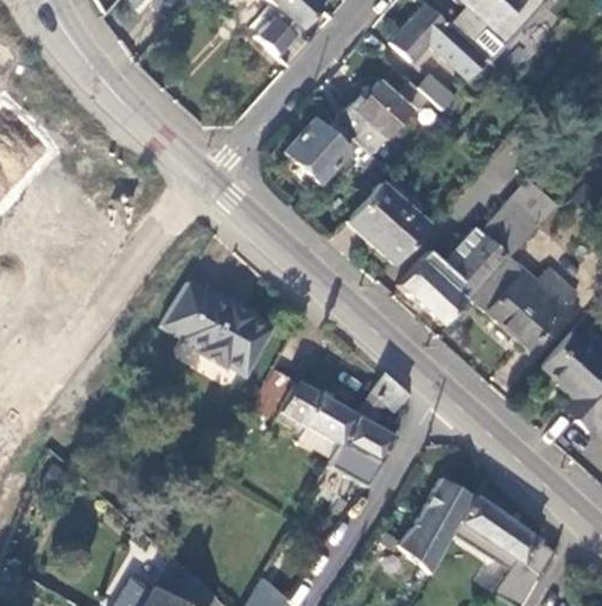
[(279,52),(322,5),(316,0),(272,0),(274,2),(263,14),(270,20),(258,35),(279,52)]
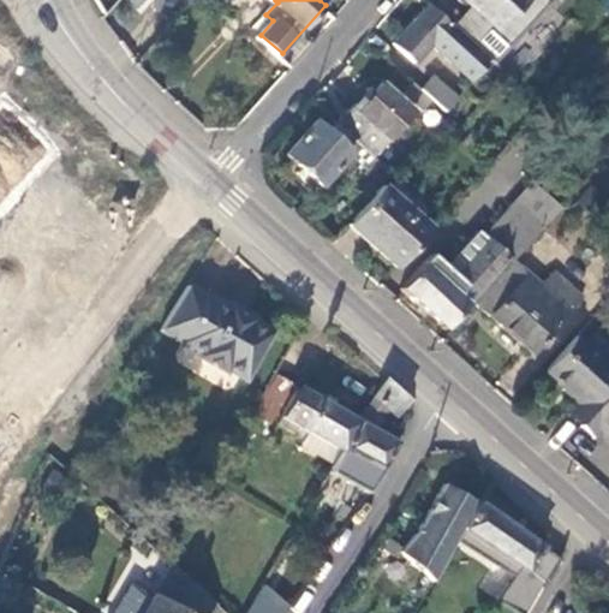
[(470,6),(463,0),(435,0),(431,5),(453,24),(470,6)]
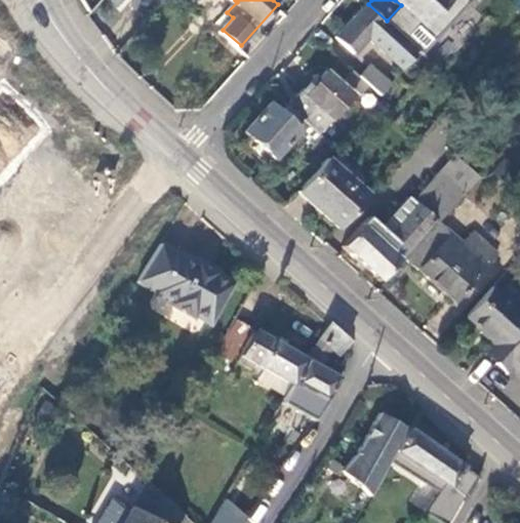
[(395,0),(401,5),(387,21),(423,52),(437,36),(429,28),(453,0),(395,0)]
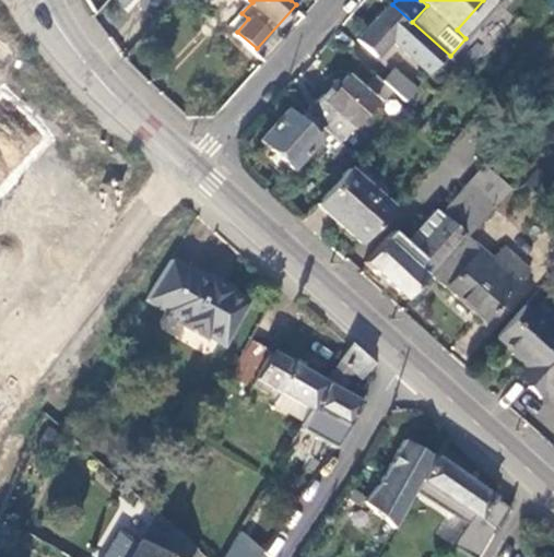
[(391,3),(361,37),(380,55),(395,39),(434,73),(450,56),(412,22),(392,4),(391,3)]
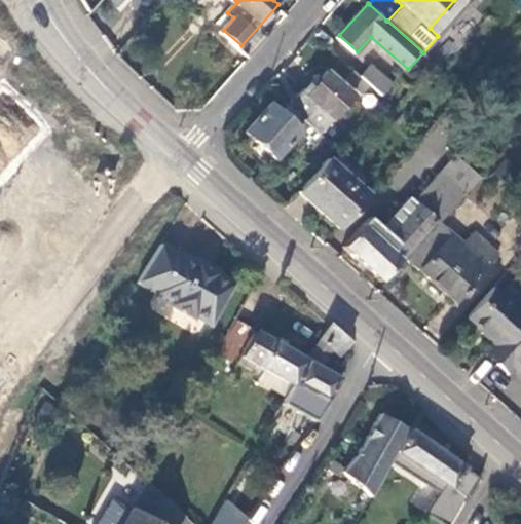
[(384,95),(395,84),(373,65),(364,76),(376,87),(384,95)]
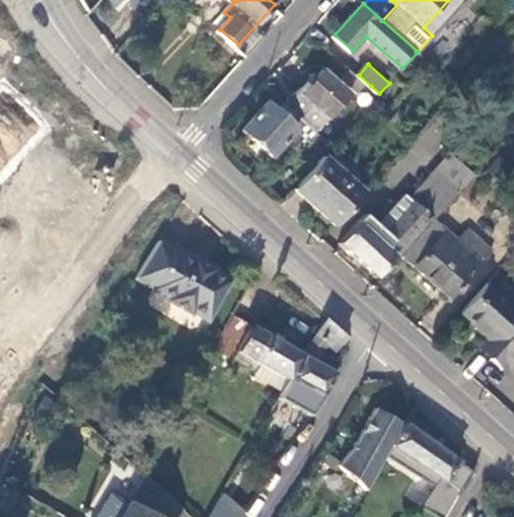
[(393,78),(397,73),(391,67),(387,72),(393,78)]
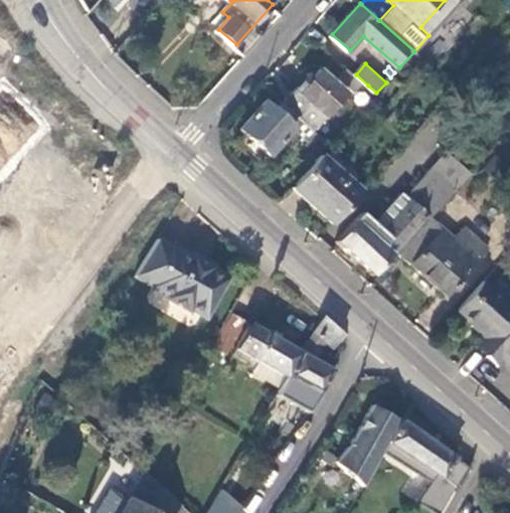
[(356,74),(348,68),(341,76),(360,94),(368,86),(356,74)]
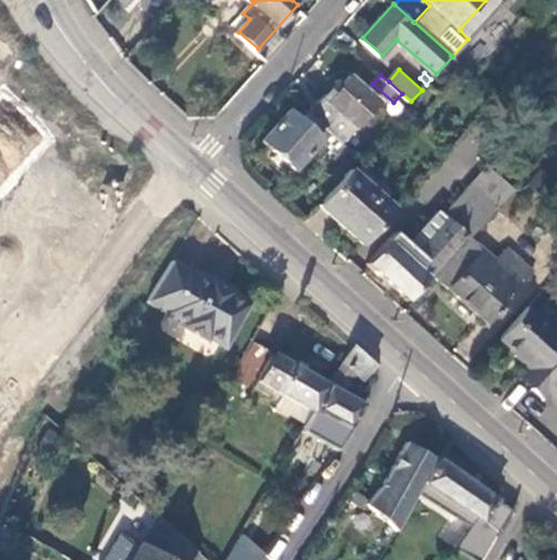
[(327,98),(312,114),(345,143),(360,126),(382,102),(355,78),(343,90),(332,102),(327,98)]
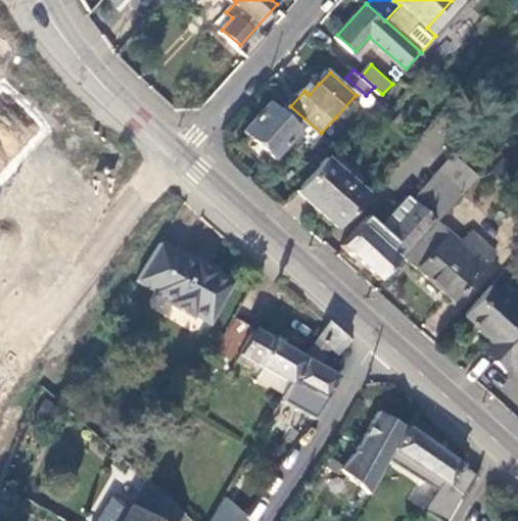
[(370,108),(382,94),(374,87),(366,95),(362,100),(370,108)]
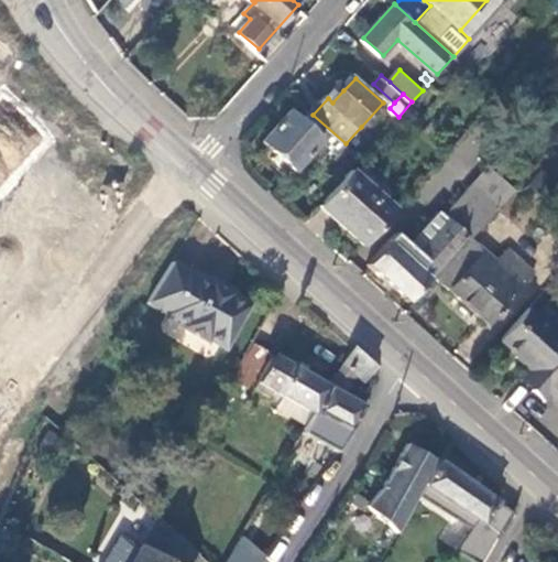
[(272,158),(287,172),(292,168),(296,172),(325,141),(313,130),(318,125),(308,117),(304,122),(292,111),(263,142),(276,153),(272,158)]
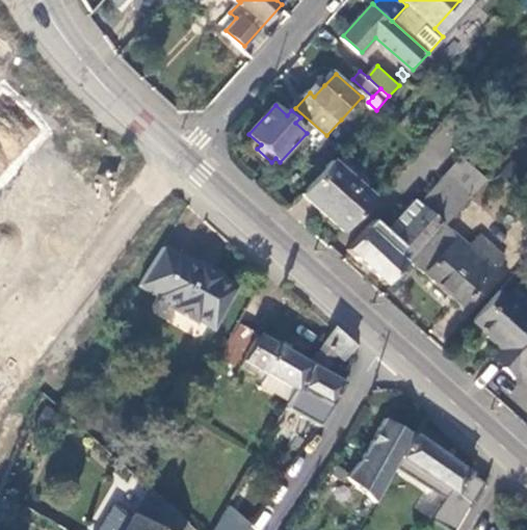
[(463,156),(446,175),(472,197),(488,179),(463,156)]
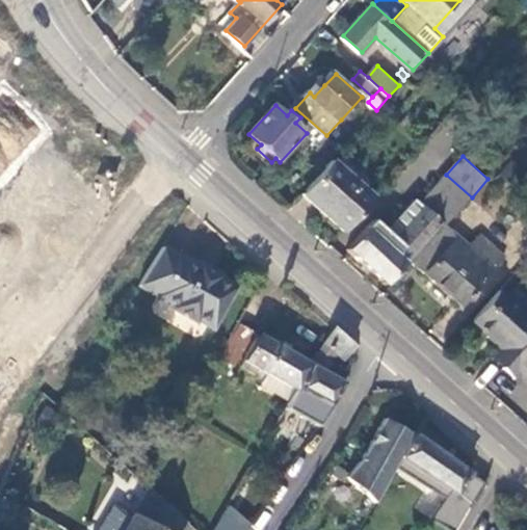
[(373,199),(332,160),(302,194),(344,232),(373,199)]
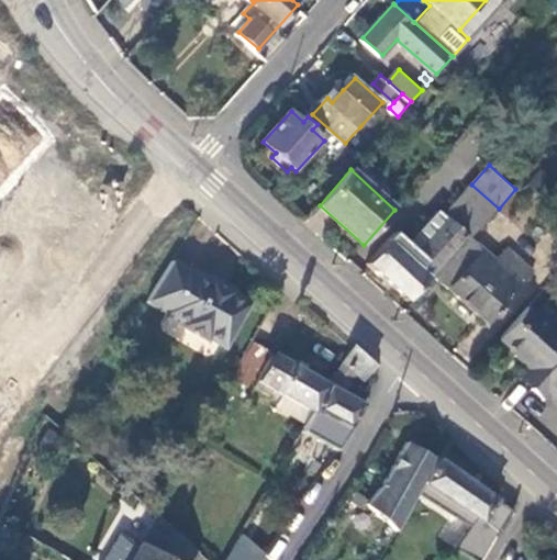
[(410,243),(398,232),(370,262),(411,300),(468,237),(470,239),(475,236),(485,224),(499,209),(471,185),(444,214),(439,210),(410,243)]
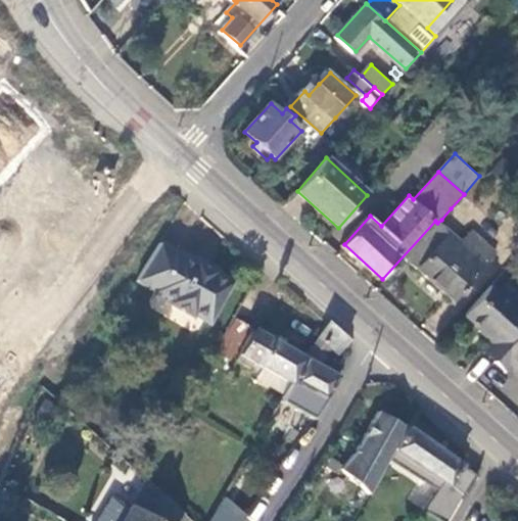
[(499,252),(473,229),(463,239),(441,220),(437,223),(408,256),(457,299),(499,252)]
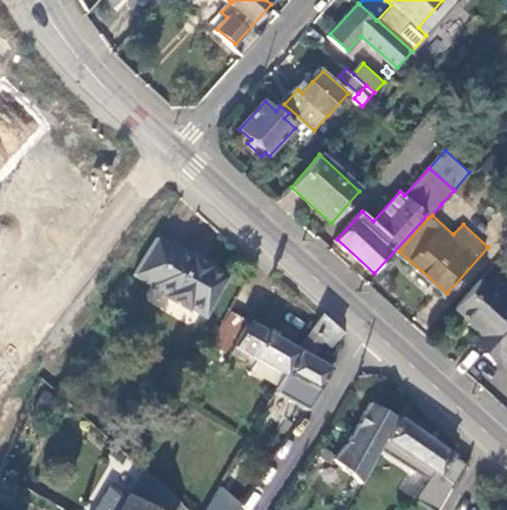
[(157,236),(134,273),(167,293),(166,295),(187,307),(188,305),(203,314),(225,277),(210,268),(212,265),(190,252),(189,254),(157,236)]
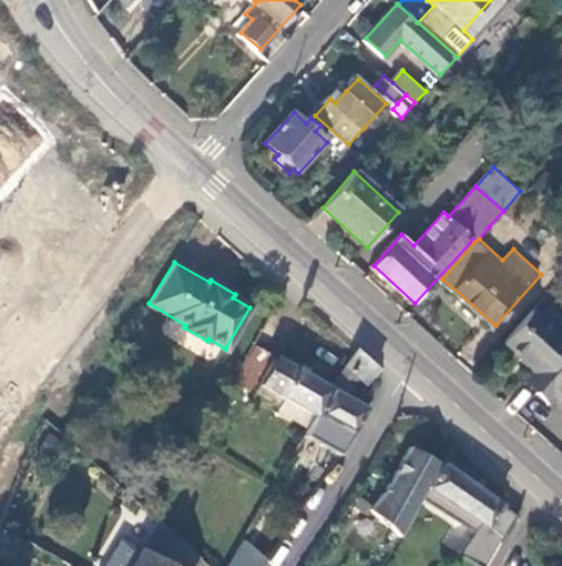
[(533,374),(547,386),(561,370),(561,333),(537,311),(508,343),(538,370),(533,374)]
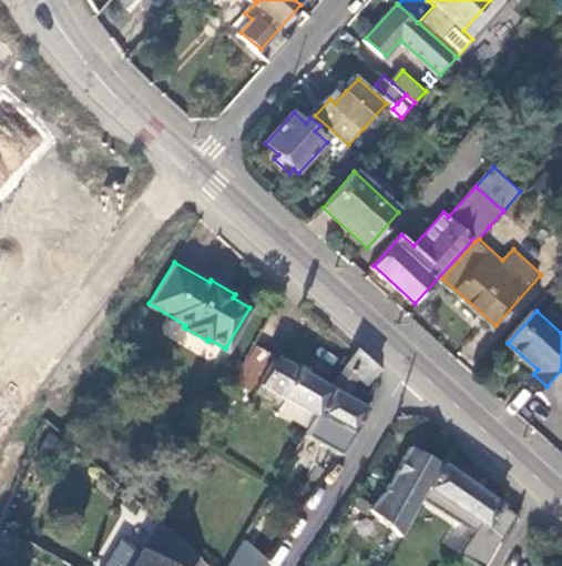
[(273,353),(256,344),(235,378),(253,388),(273,353)]
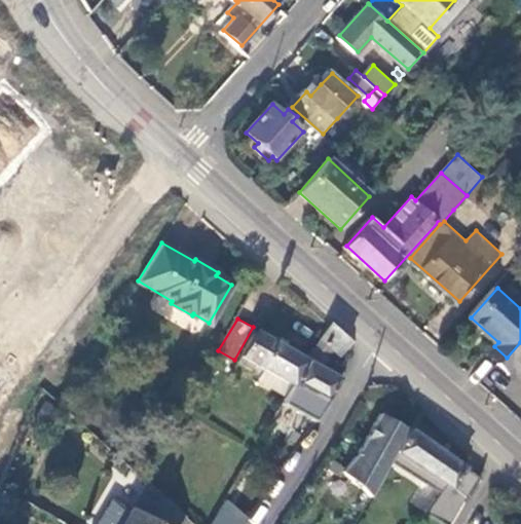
[(342,353),(346,348),(354,341),(342,331),(331,322),(307,359),(294,382),(327,402),(342,378),(323,366),(335,347),(342,353)]
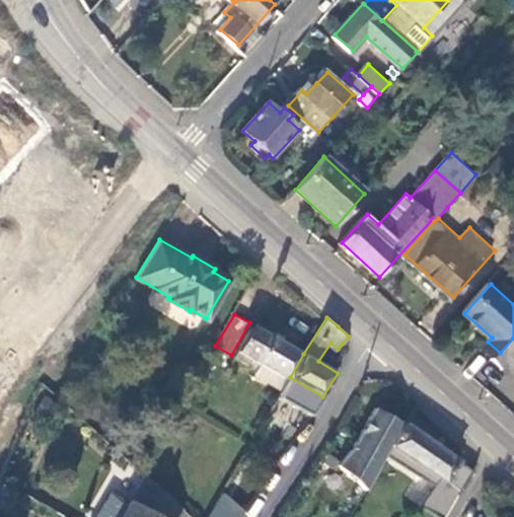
[(290,377),(303,354),(253,324),(236,354),(241,357),(244,351),(264,363),(289,377),(290,377)]
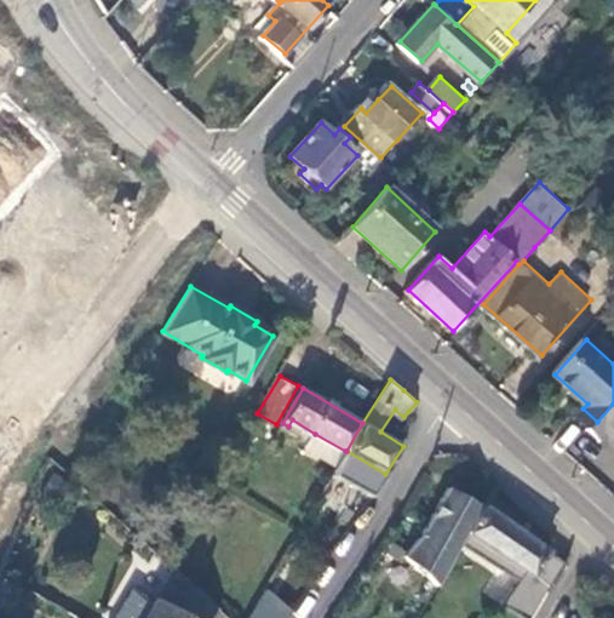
[(613,404),(597,422),(594,425),(589,430),(606,446),(613,438),(613,404)]
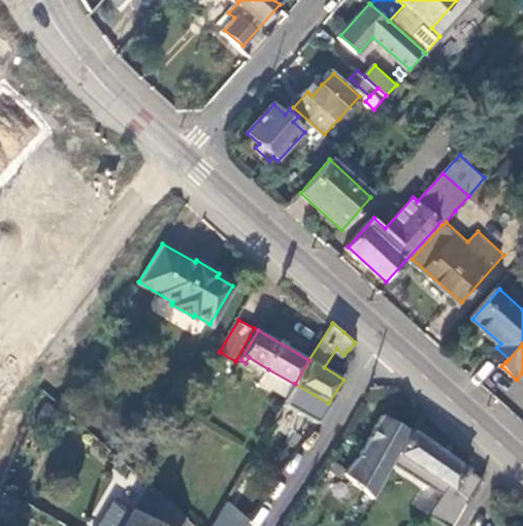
[(493,351),(505,362),(509,359),(496,348),(493,351)]
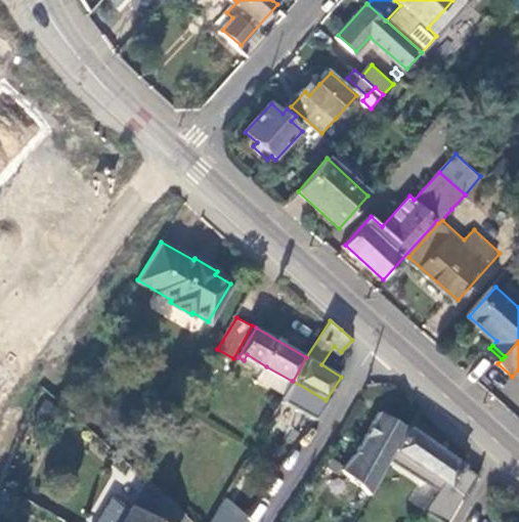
[(292,381),(266,366),(260,377),(286,392),(292,381)]
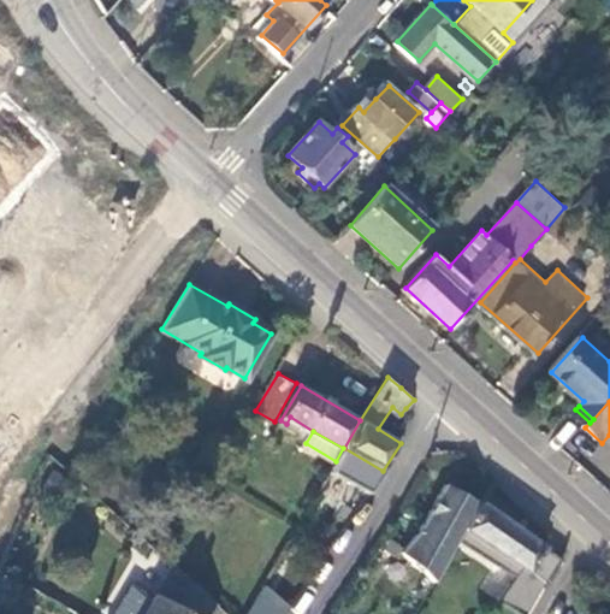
[(330,470),(368,493),(375,480),(383,471),(344,448),(343,448),(336,461),(330,470)]
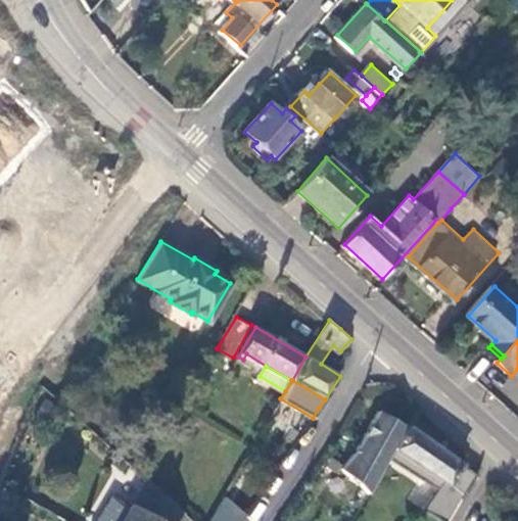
[(410,426),(411,425),(384,411),(362,448),(358,457),(345,468),(371,493),(393,455),(397,446),(410,426)]
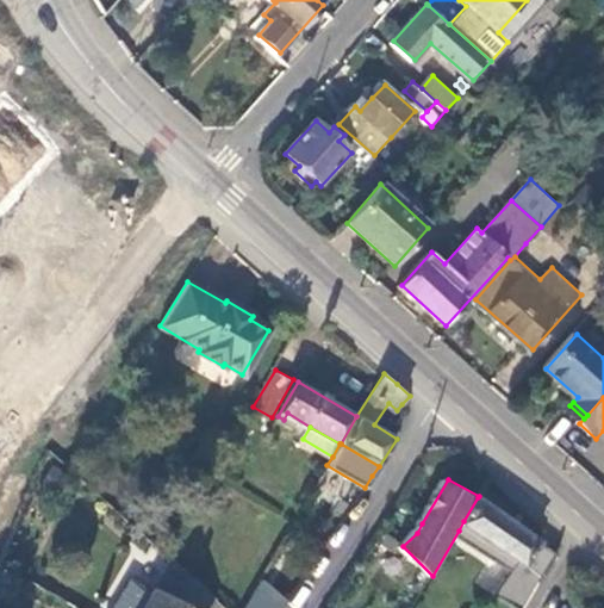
[(522,607),(556,550),(478,497),(464,521),(494,543),(490,551),(489,552),(511,569),(497,590),(521,607),(522,607)]
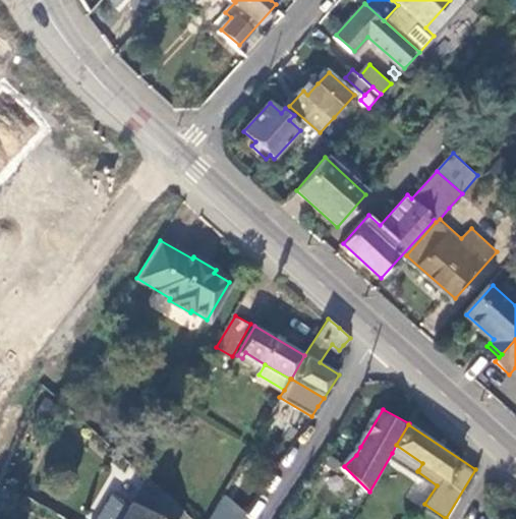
[(422,463),(396,445),(392,453),(418,470),(422,463)]
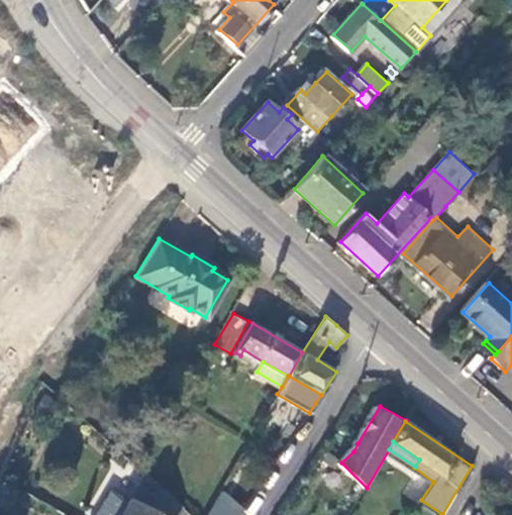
[(12,481),(1,474),(0,475),(0,486),(6,490),(12,481)]
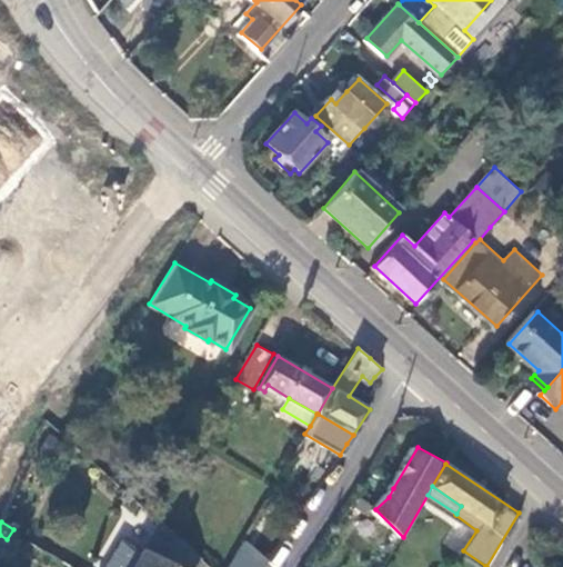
[(198,566),(204,556),(167,525),(166,523),(150,550),(148,549),(137,566),(198,566)]
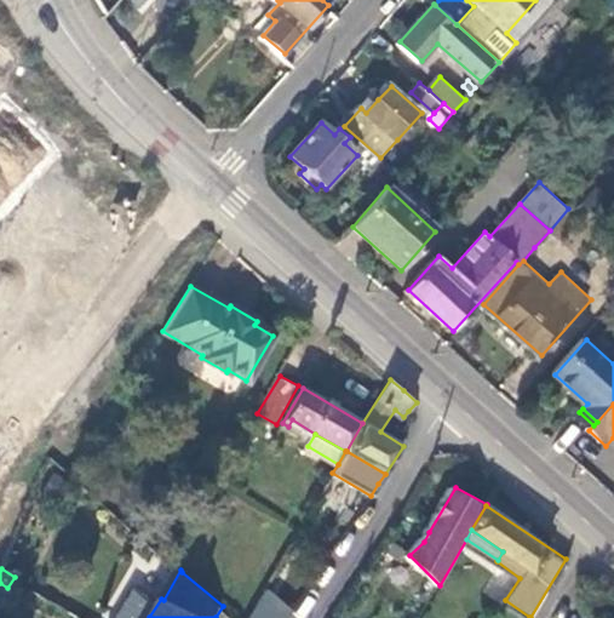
[(288,617),(297,606),(267,587),(248,617),(288,617)]
